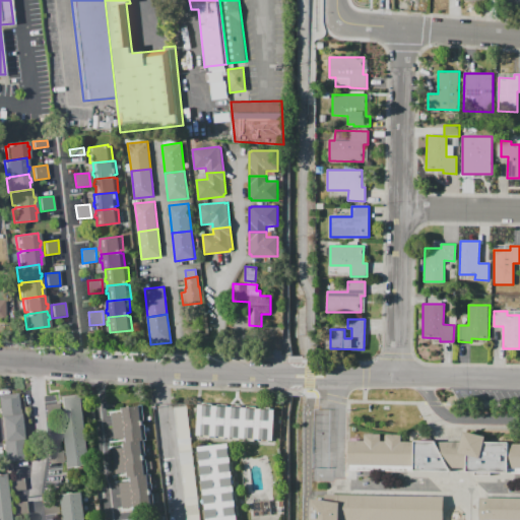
[(1,416),(0,405),(0,394),(19,393),(21,414),(1,416)]
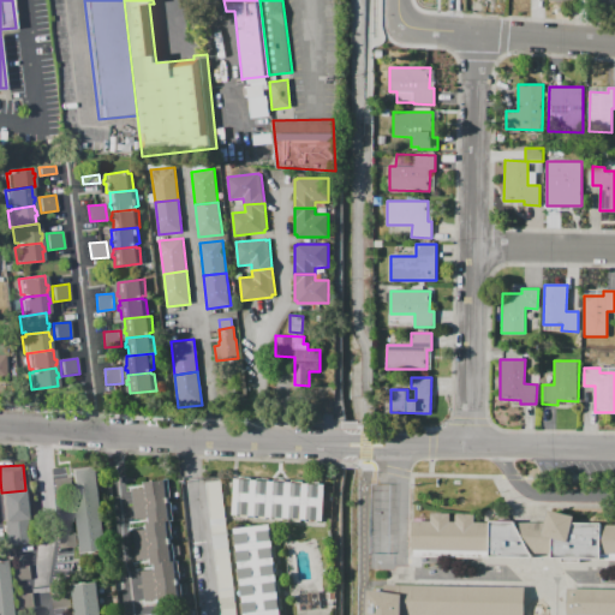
[(73,483),(72,469),(97,466),(99,481),(73,483)]
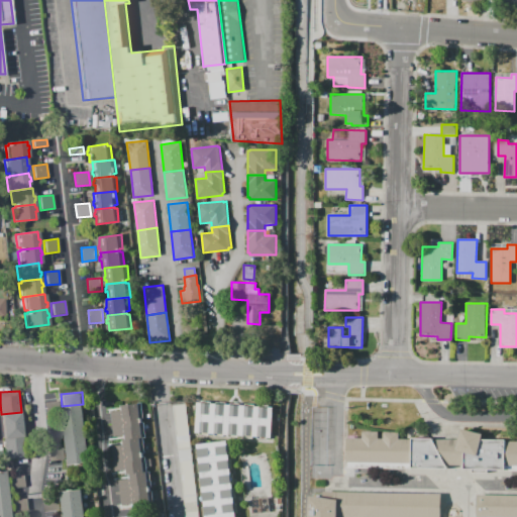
[(197,402),(212,403),(210,433),(195,432),(197,402)]
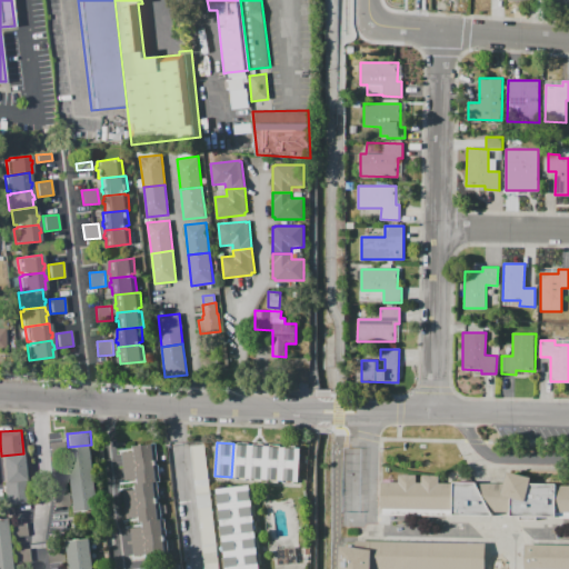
[(161,519),(165,519),(167,536),(163,536),(165,540),(167,540),(169,557),(147,559),(147,555),(146,546),(147,545),(146,536),(145,536),(143,527),(143,521),(140,521),(139,517),(139,508),(140,508),(139,498),(138,499),(137,489),(136,485),(138,483),(138,479),(137,470),(138,470),(137,460),(136,460),(135,451),(135,446),(156,443),(158,460),(155,461),(156,465),(158,465),(160,481),(157,481),(159,498),(157,499),(157,503),(160,502),(161,519)]
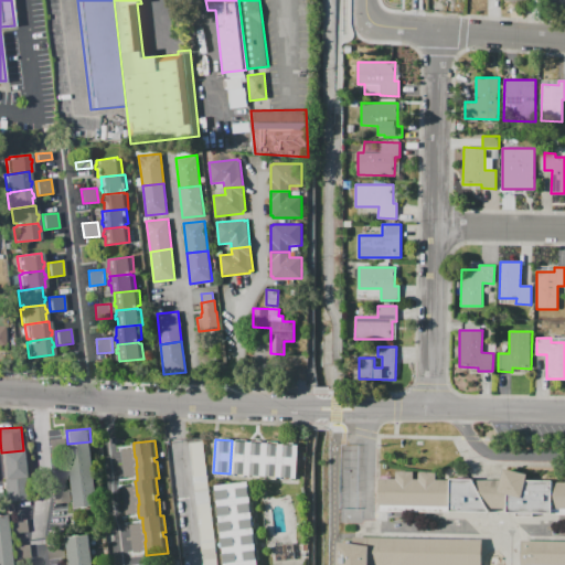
[(232,440),(248,441),(246,475),(230,473),(232,440)]
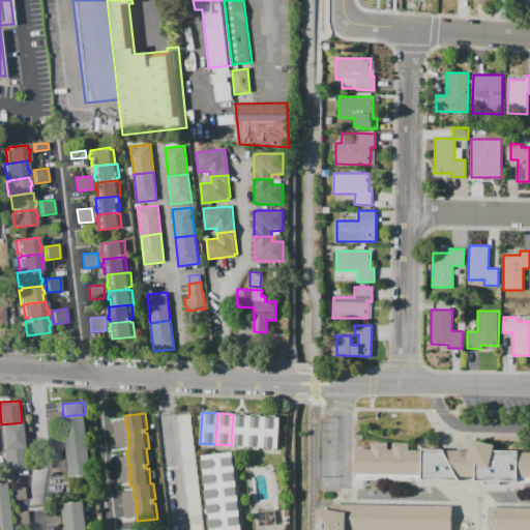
[(65,428),(63,416),(85,414),(86,425),(65,428)]
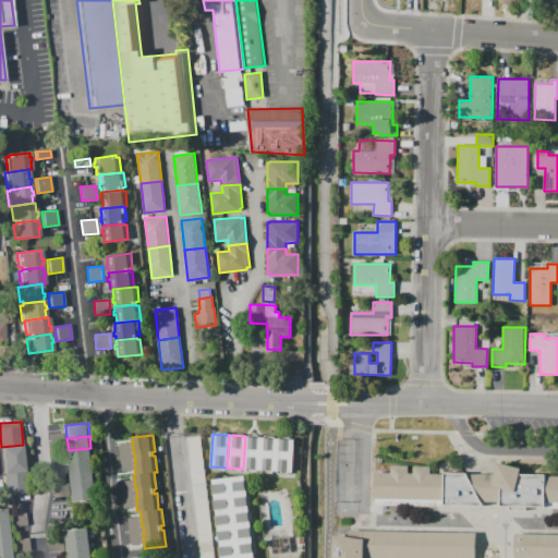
[(245,436),(262,438),(259,470),(243,469),(245,436)]
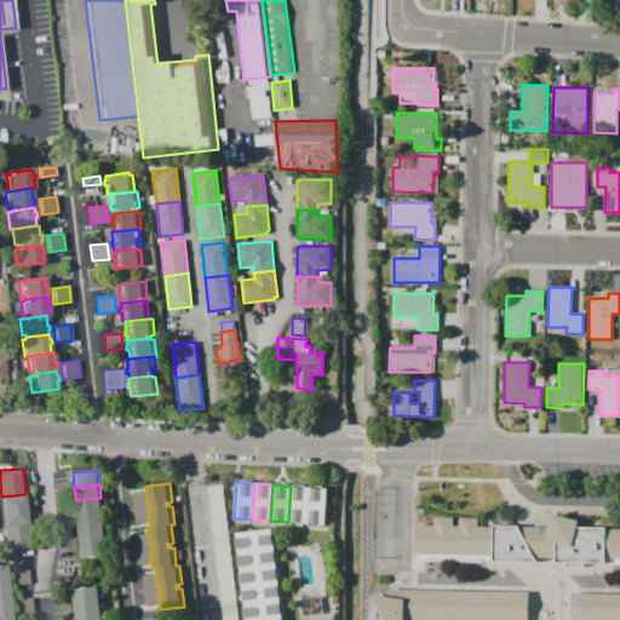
[(291,487),(309,488),(306,523),(288,522),(291,487)]
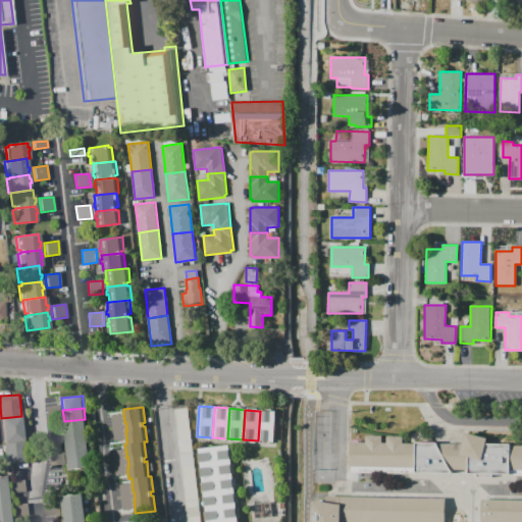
[(260,411),(275,412),(273,441),(258,440),(260,411)]
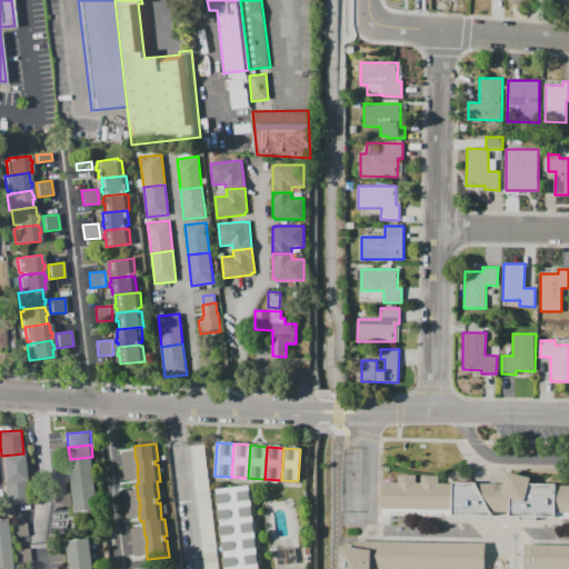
[(341,448),(359,448),(358,512),(341,512),(341,448)]
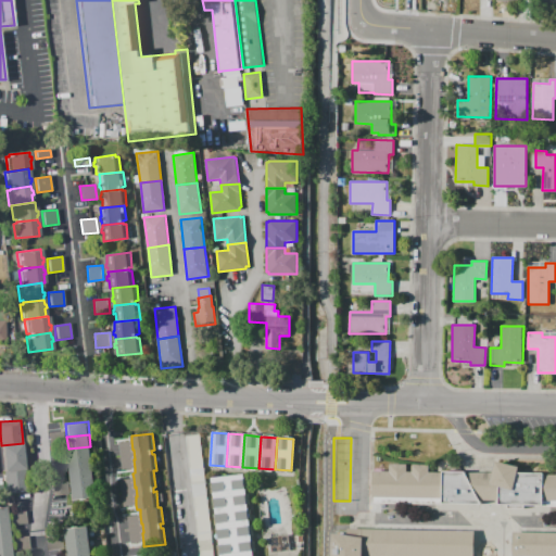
[(131,441),(133,450),(134,450),(135,459),(134,459),(135,468),(123,470),(119,442),(131,441)]
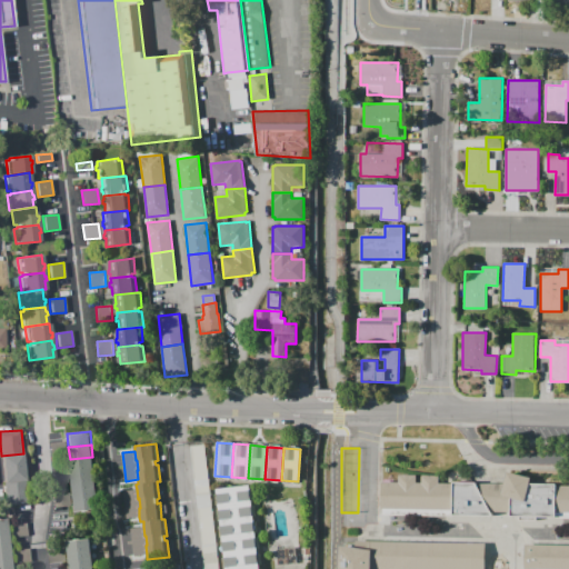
[(3,482),(1,456),(23,453),(26,480),(3,482)]
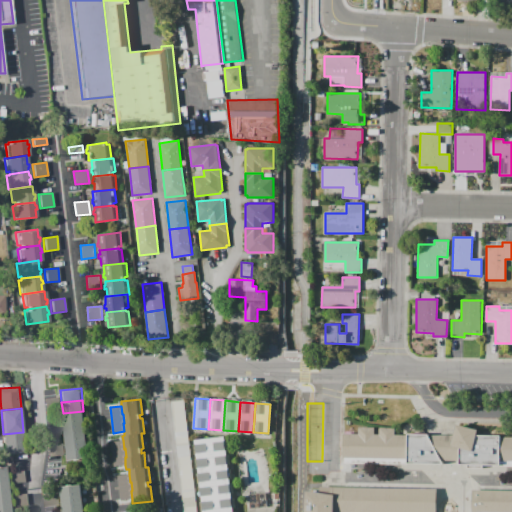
[(64,424),(63,413),(83,411),(84,422),(64,424)]
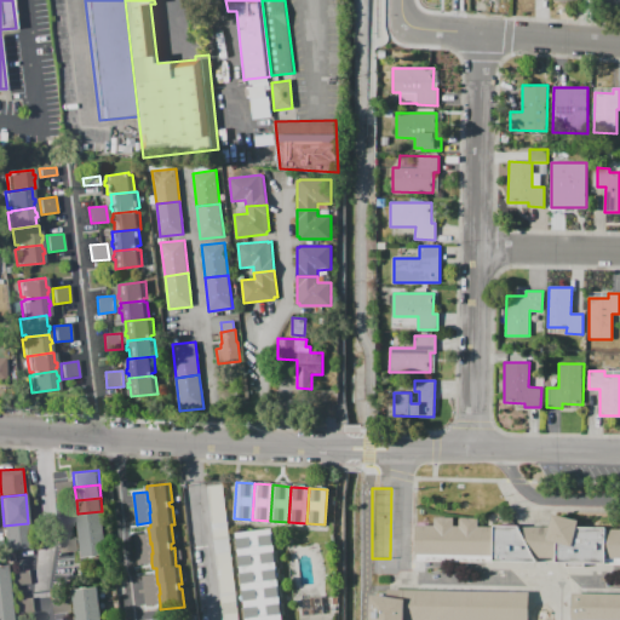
[(59,524),(58,510),(75,509),(76,522),(59,524)]
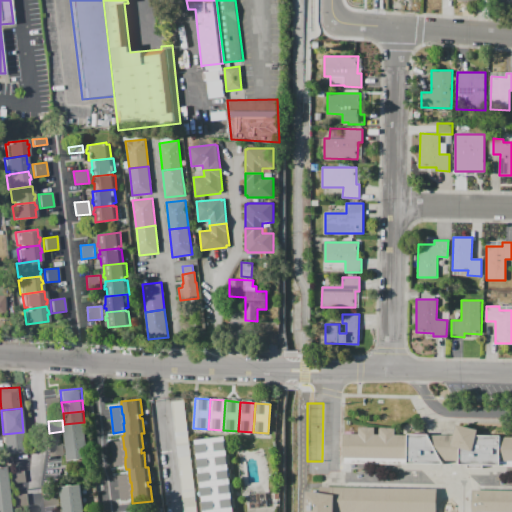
[(65,436),(64,424),(84,422),(85,433),(65,436)]
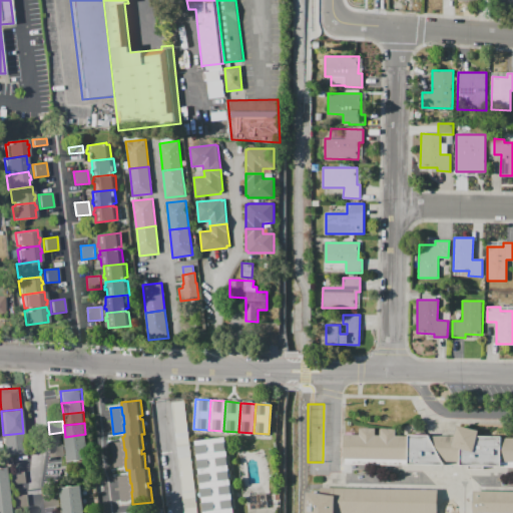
[(472,512),(473,491),(512,491),(512,462),(501,462),(501,466),(484,466),(484,469),(467,469),(468,466),(459,465),(459,461),(443,461),(445,466),(344,464),(344,435),(360,435),(360,428),(375,428),(375,435),(380,435),(380,428),(396,429),(396,436),(408,436),(408,435),(429,435),(431,437),(431,435),(455,436),(458,425),(479,430),(478,436),(502,437),(502,438),(512,438),(512,512),(472,512)]
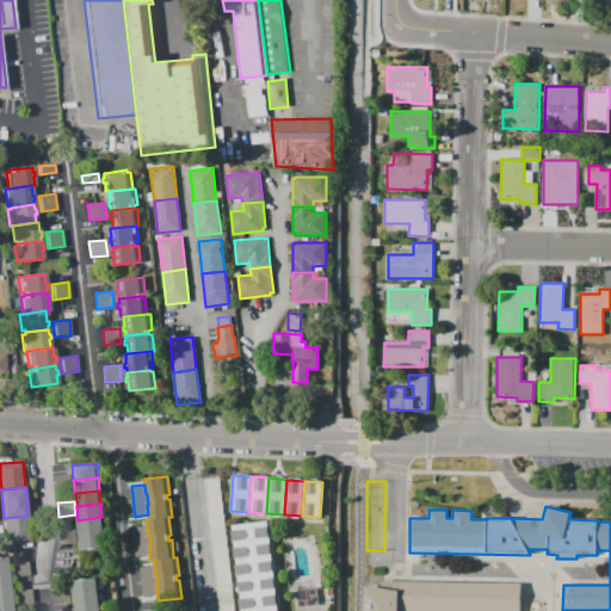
[(6,543),(4,518),(28,516),(30,541),(6,543)]
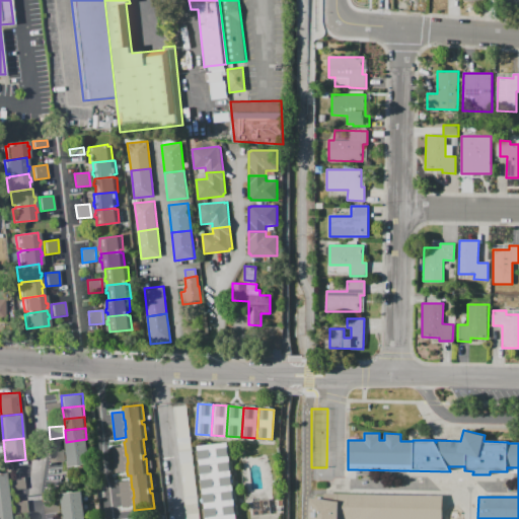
[(67,453),(66,442),(86,439),(88,451),(67,453)]
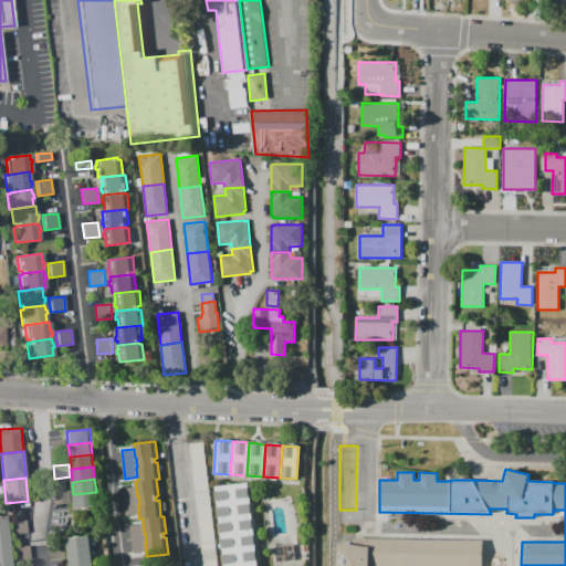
[(224,565),(216,486),(248,483),(257,565),(224,565)]
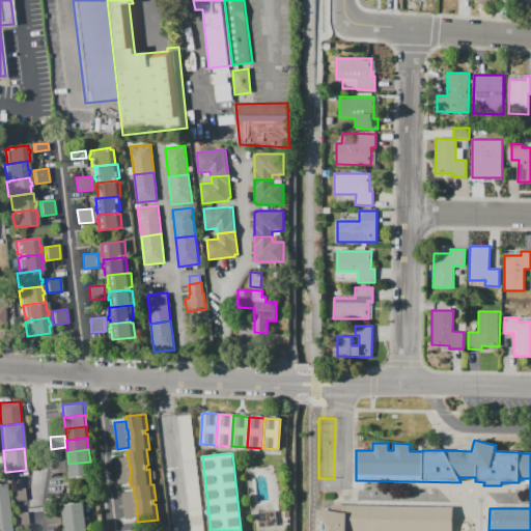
[(128,456),(129,466),(130,465),(131,474),(130,474),(130,482),(118,484),(115,457),(128,456)]
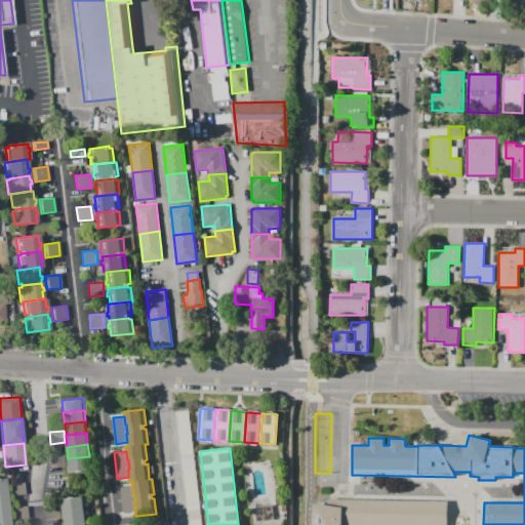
[(50,468),(49,456),(65,454),(66,467),(50,468)]
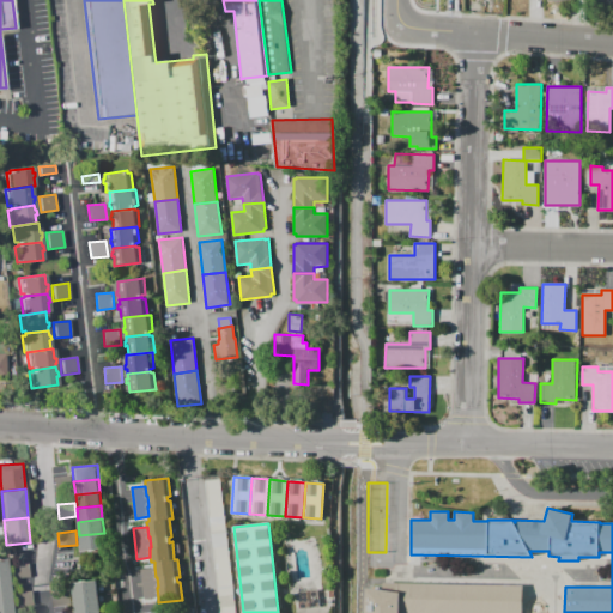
[(80,548),(79,535),(104,533),(105,546),(80,548)]
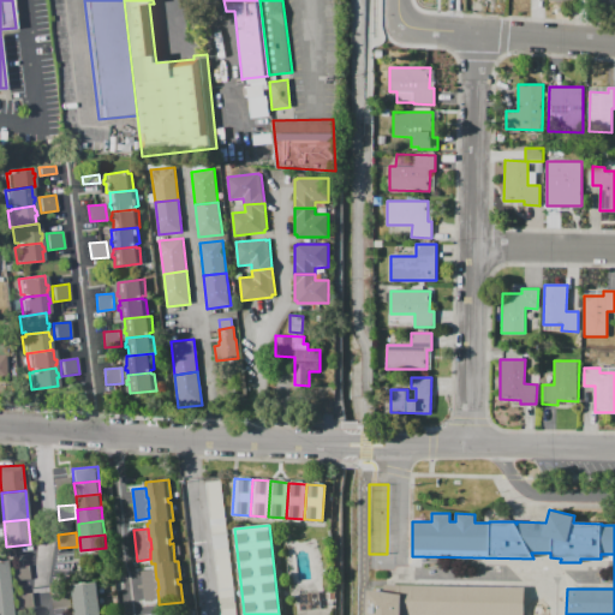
[(6,568),(28,566),(29,579),(7,581),(7,574),(6,568)]
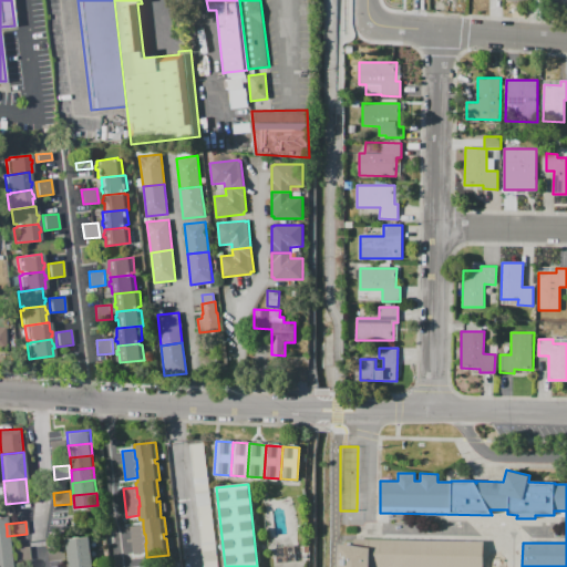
[(143,525),(144,534),(145,534),(146,543),(145,544),(146,553),(134,554),(131,526),(143,525)]
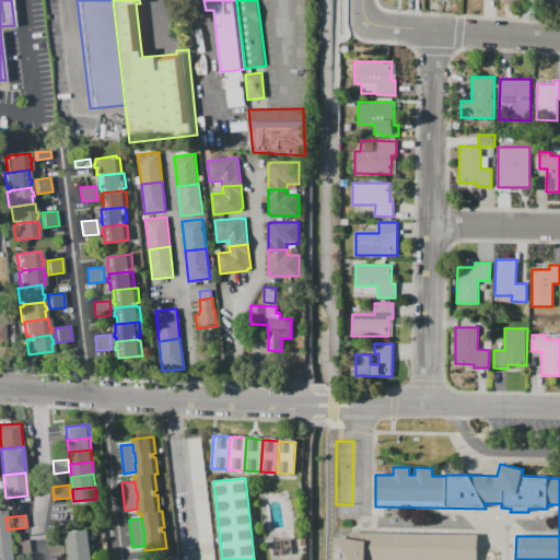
[(67,546),(66,533),(89,531),(90,543),(67,546)]
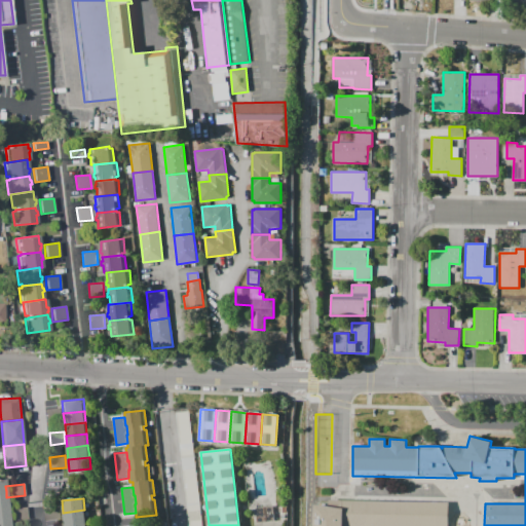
[(314,525),(314,519),(315,504),(343,509),(343,500),(449,502),(448,525),(314,525)]
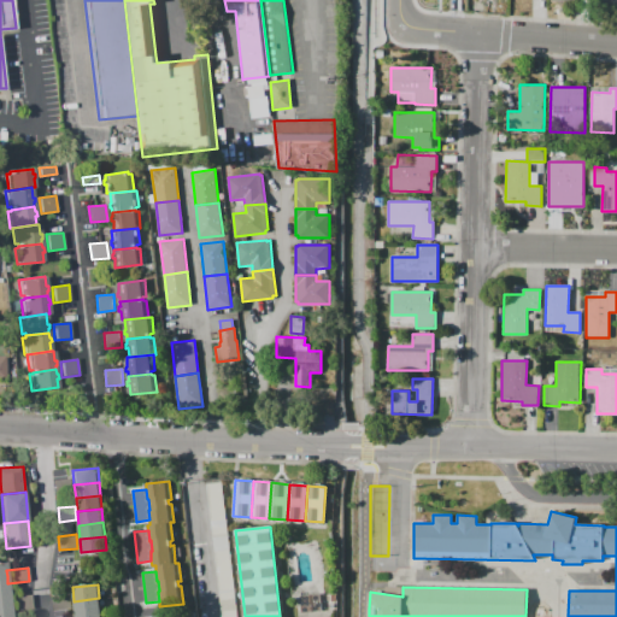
[(0,591),(9,591),(10,604),(0,605),(0,591)]
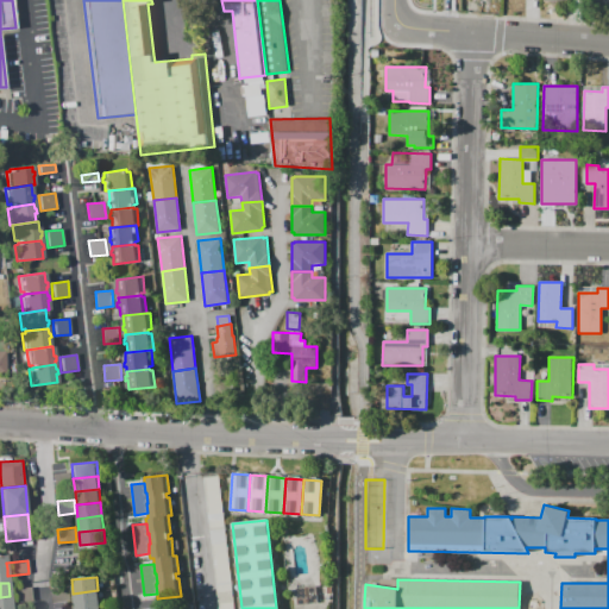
[(30,586),(32,600),(16,602),(14,589),(30,586)]
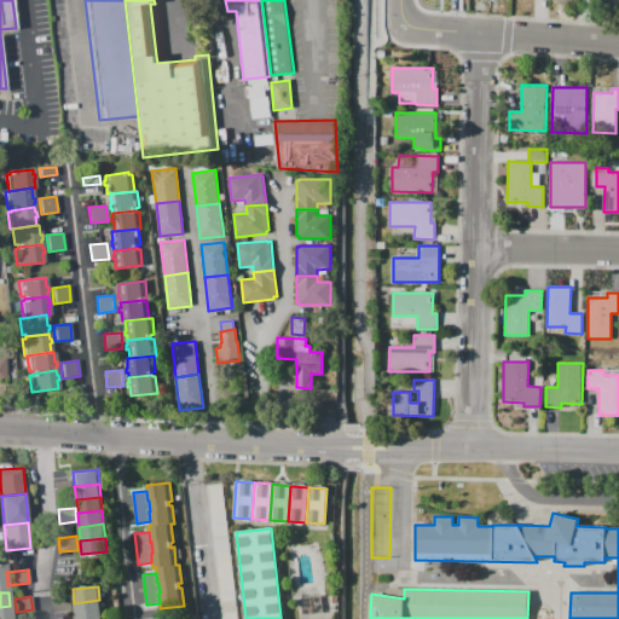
[(52,599),(70,597),(71,612),(53,614),(52,599)]
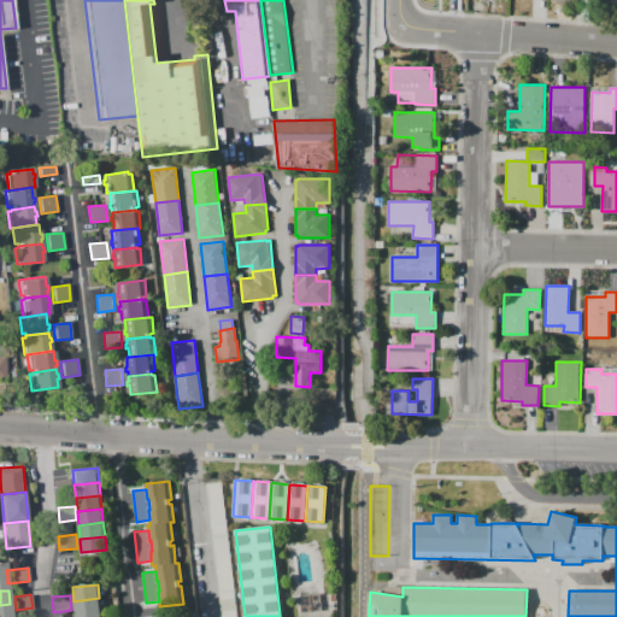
[(99,598),(100,612),(75,615),(74,601),(99,598)]
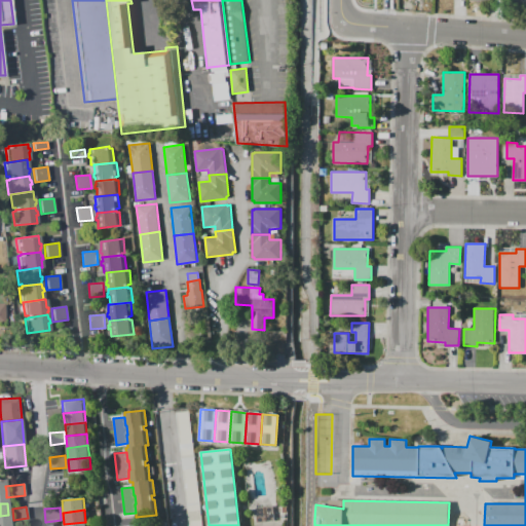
[(0,525),(0,516),(8,515),(9,525),(0,525)]
